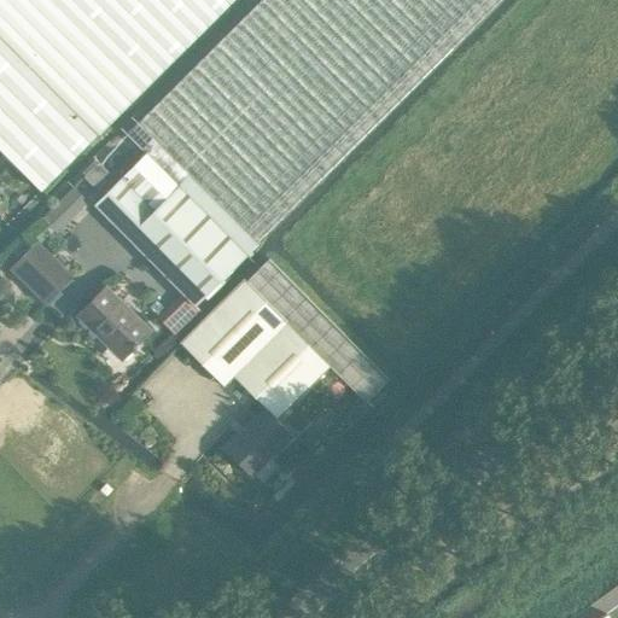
[(97,133),(146,85),(60,0),(0,0),(0,149),(38,187),(42,192),(98,135),(97,134),(97,133)]
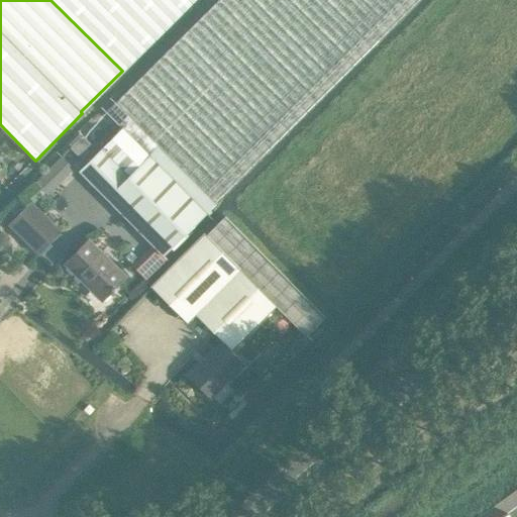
[(50,0),(122,71),(192,0),(50,0)]
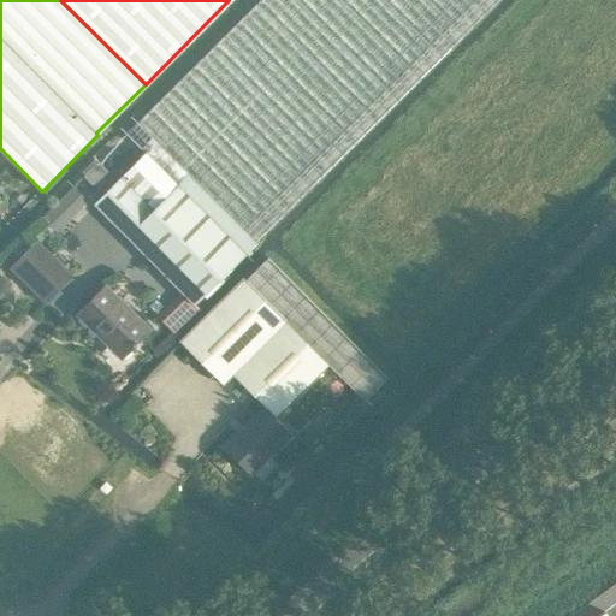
[(146,153),(246,254),(258,243),(256,242),(499,0),(260,0),(126,134),(146,153)]
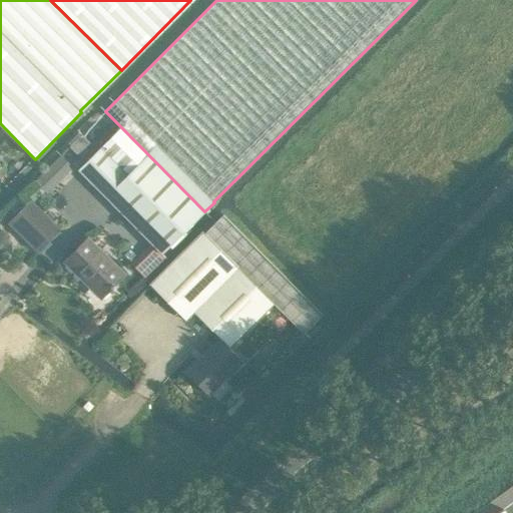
[(162,254),(204,211),(121,127),(121,128),(79,170),(151,242),(162,254)]
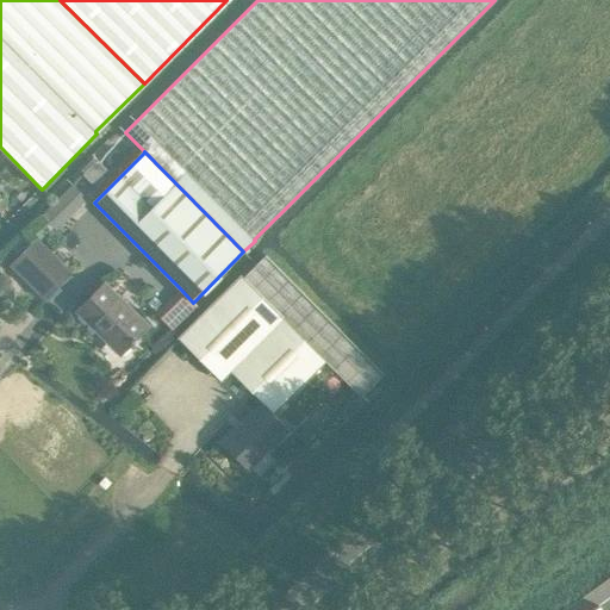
[(53,226),(56,230),(88,198),(73,184),(42,213),(44,216),(31,229),(41,238),(53,226)]
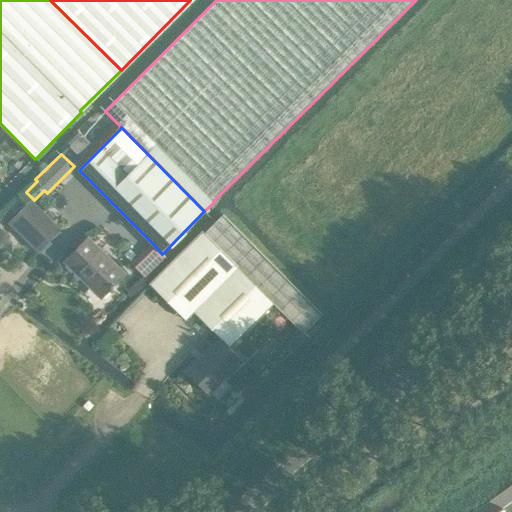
[(38,252),(61,229),(32,201),(9,224),(38,252)]
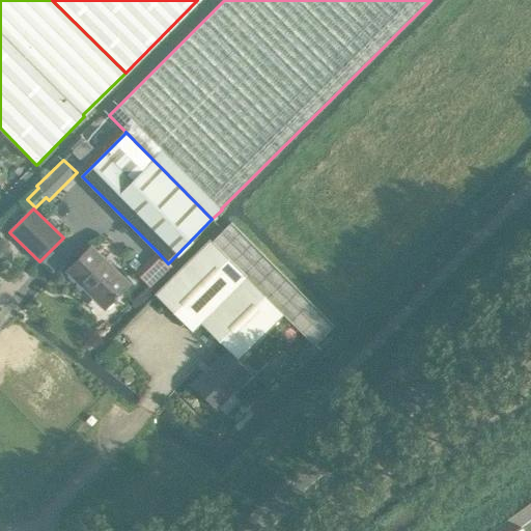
[(212,242),(284,314),(315,345),(335,326),(231,222),(212,242)]
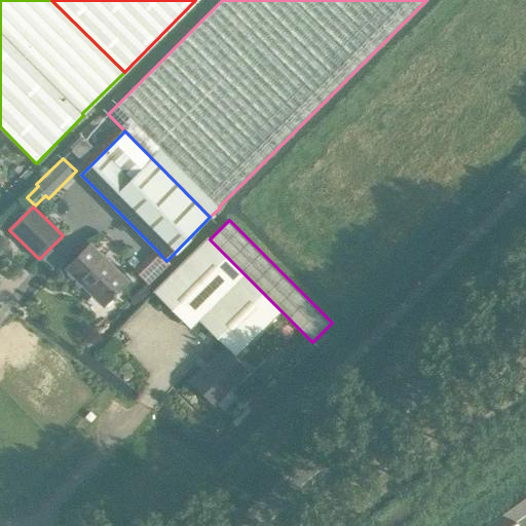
[(236,357),(282,311),(210,239),(208,237),(154,291),(191,329),(200,321),(227,347),(236,357)]
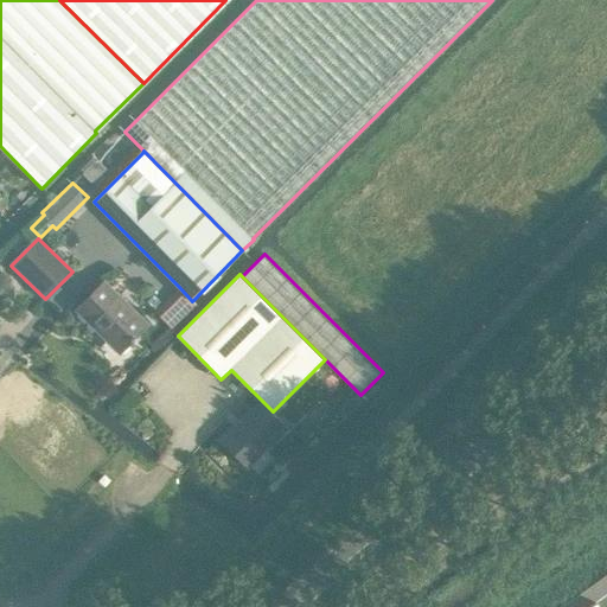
[(120,353),(148,325),(104,282),(77,310),(120,353)]
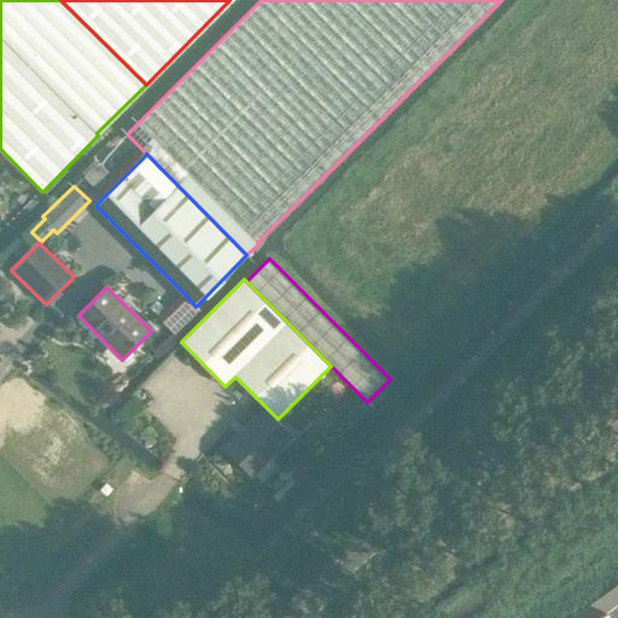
[(173,330),(196,307),(182,292),(158,315),(173,330)]
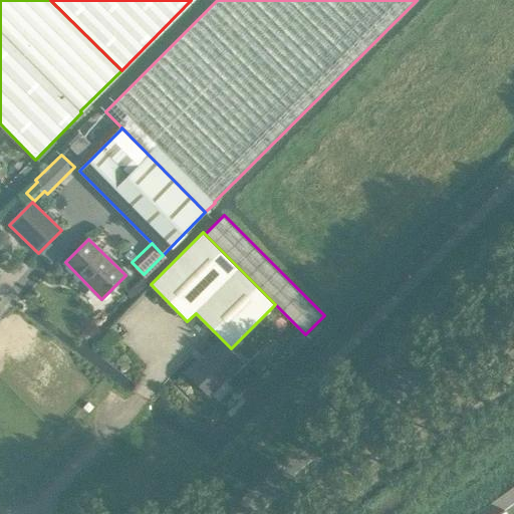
[(188,373),(210,397),(244,362),(231,348),(222,339),(188,373)]
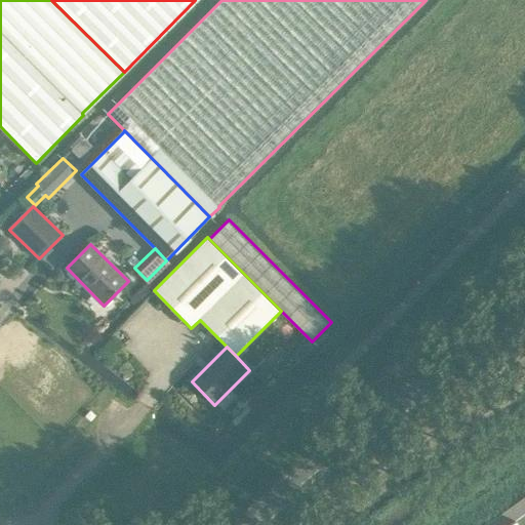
[(85,415),(90,420),(95,415),(90,410),(85,415)]
